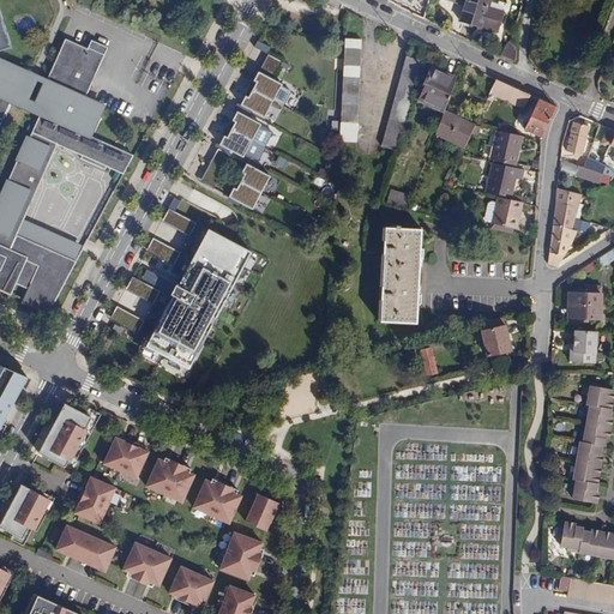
[(488,0),(457,0),(452,17),(497,31),(503,11),(488,5),(488,0)]
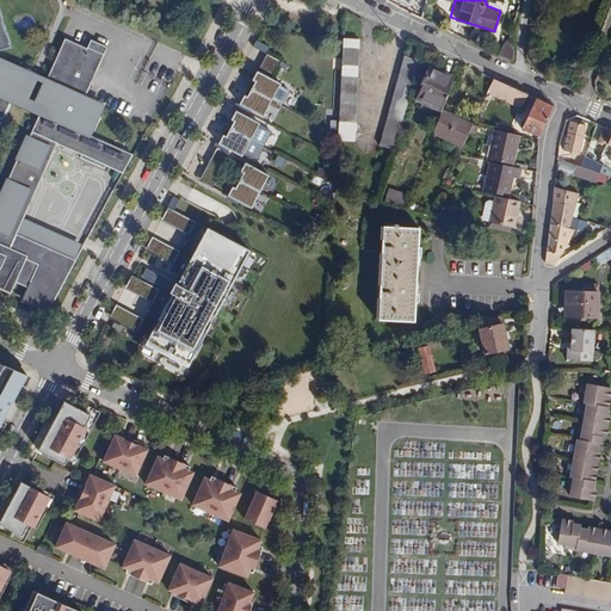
[(0,270),(10,275),(7,281),(14,283),(26,289),(20,303),(47,315),(75,261),(45,247),(44,251),(28,244),(24,250),(11,245),(56,143),(81,155),(80,158),(104,170),(105,166),(122,173),(131,154),(88,135),(102,106),(84,98),(103,54),(87,47),(87,49),(62,37),(44,80),(42,79),(32,102),(14,93),(23,75),(0,65),(0,270)]
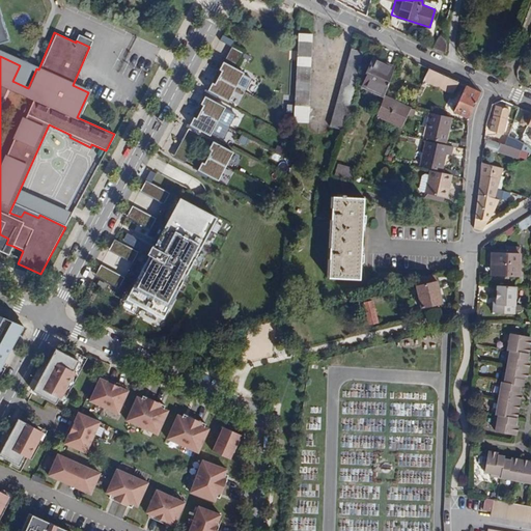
[(311,34),(298,33),(294,122),(307,122),(311,34)]
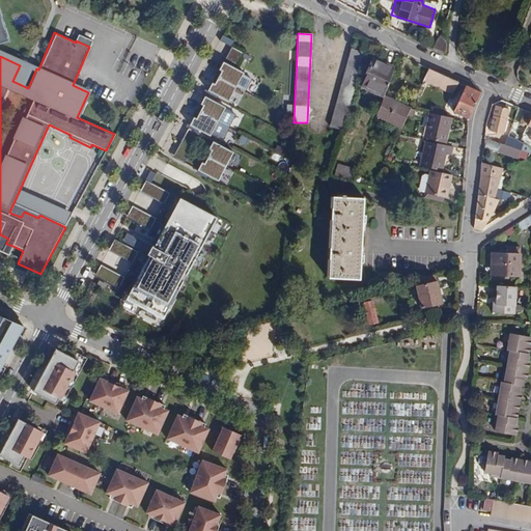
[(445,39),(442,36),(431,47),(445,53),(446,48),(446,45),(445,39)]
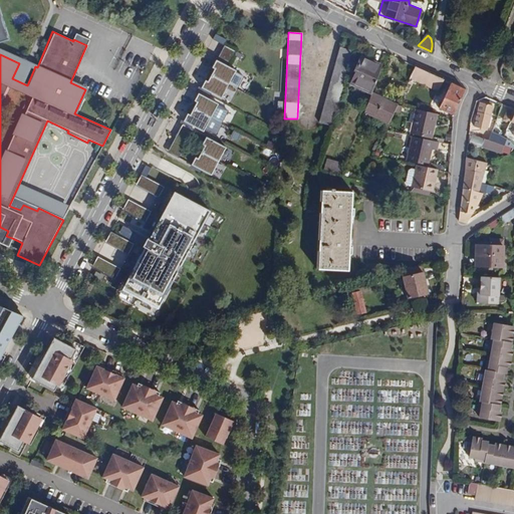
[(221,54),(233,58),(236,50),(224,46),(221,54)]
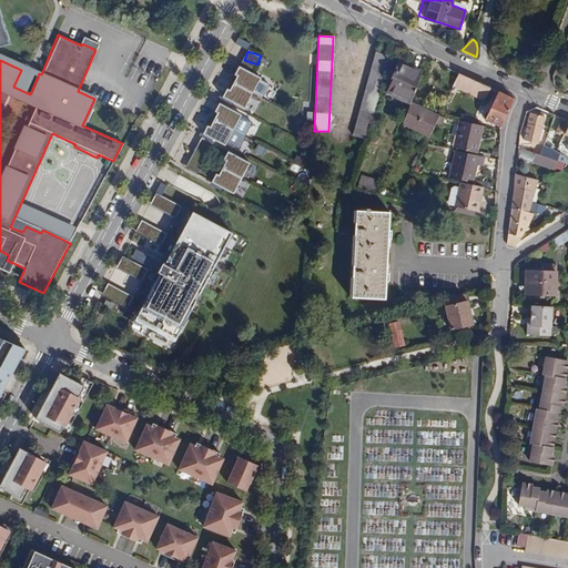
[(367,139),(389,56),(376,52),(354,135),(367,139)]
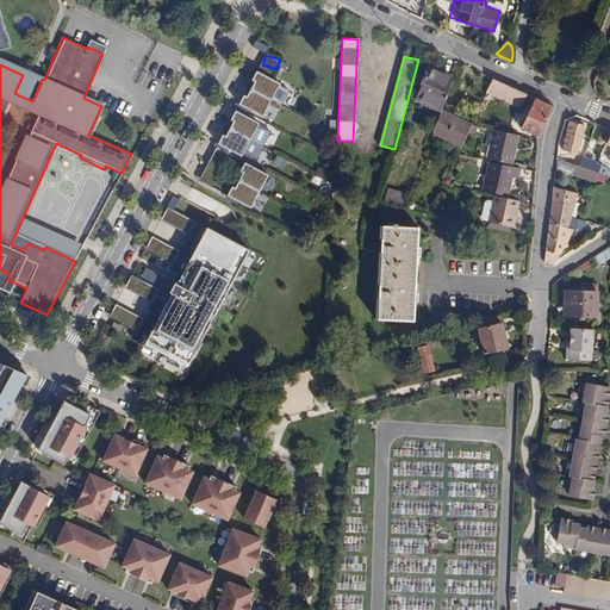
[(441,110),(453,76),(429,66),(419,83),(422,85),(416,99),(441,111),(441,110)]
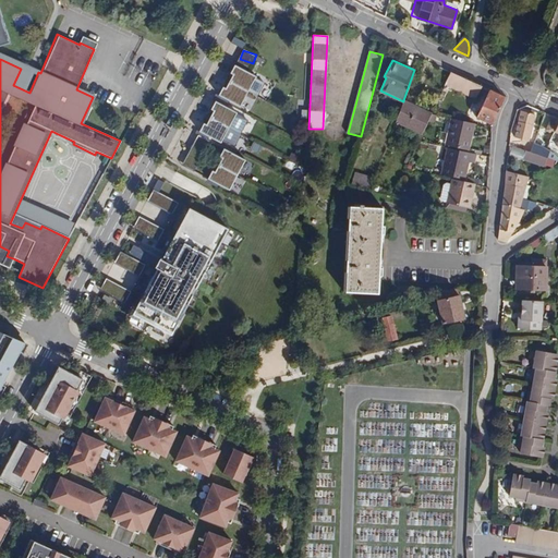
[(256,76),(234,64),(230,73),(233,74),(226,88),(222,86),(218,95),(240,107),(256,76)]
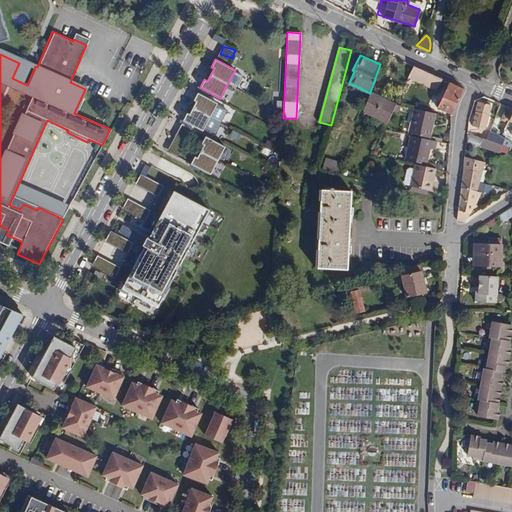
[(442,79),(414,65),(408,76),(435,90),(442,79)]
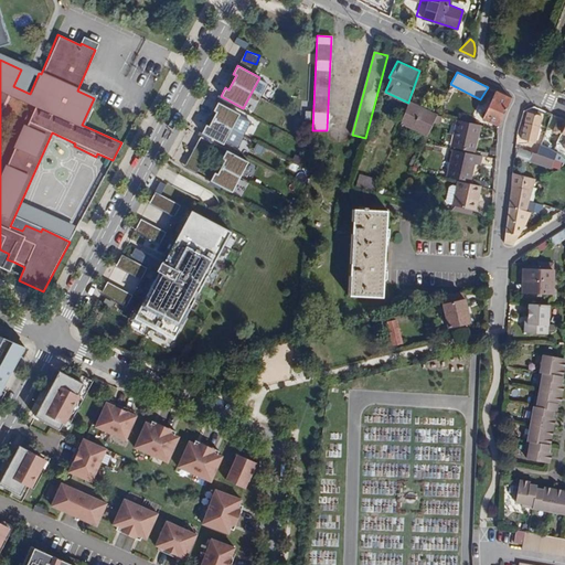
[(510,97),(496,91),(483,119),(499,125),(499,124),(510,97)]
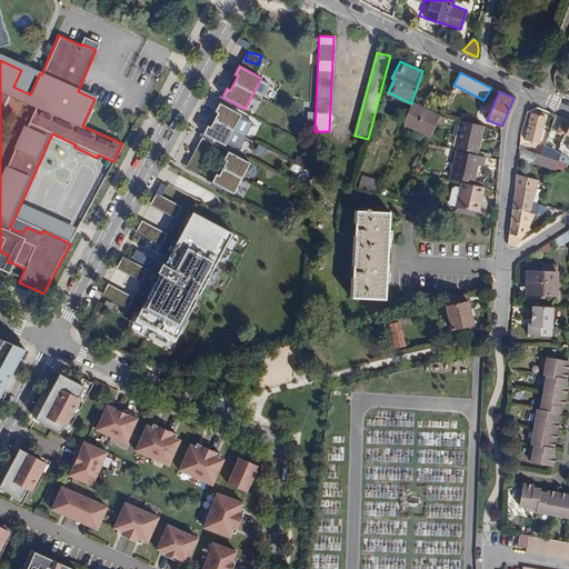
[(439,116),(411,102),(411,103),(403,123),(430,137),(439,116)]
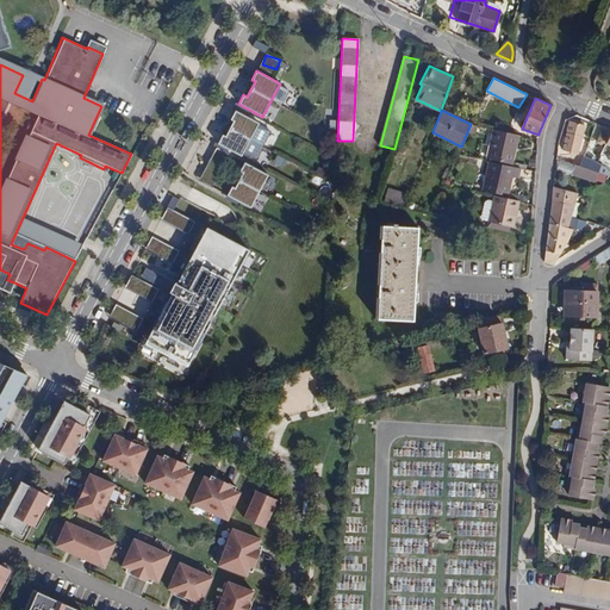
[(242,156),(259,123),(235,111),(230,119),(234,122),(225,136),(223,135),(217,144),(242,156)]
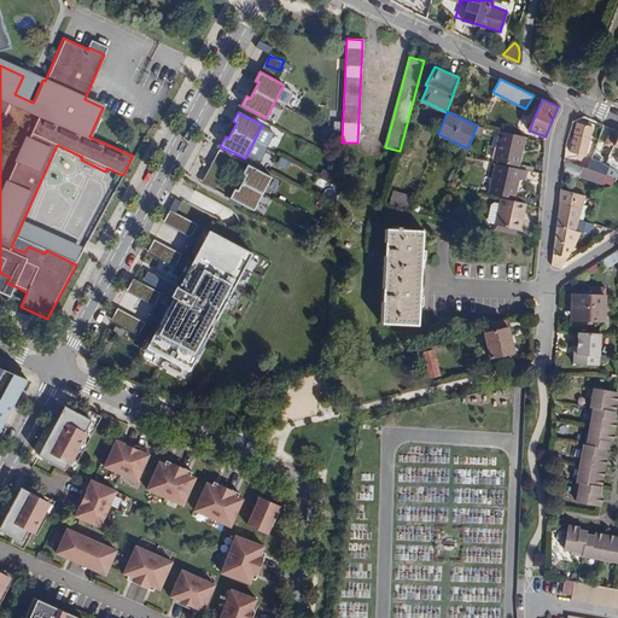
[(584,152),(593,130),(579,126),(572,147),(584,152)]
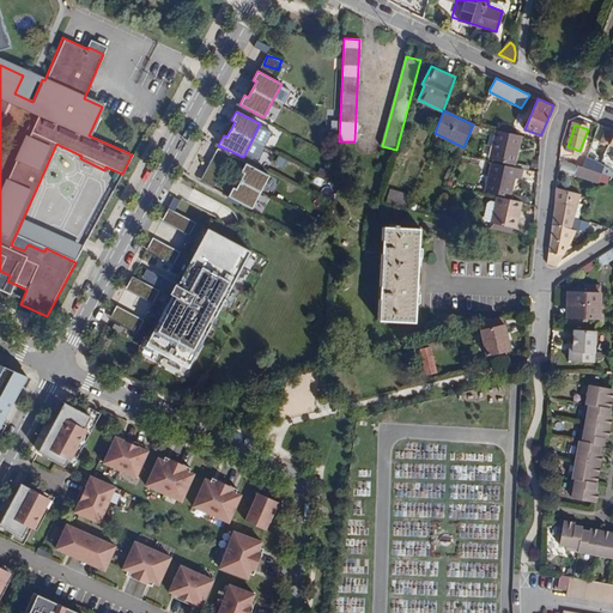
[(521,135),(497,129),(490,158),(514,164),(521,135)]
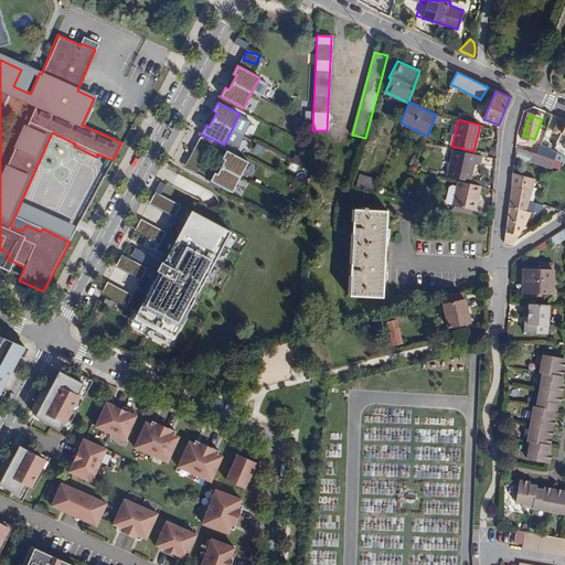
[(244,136),(241,144),(251,148),(254,140),(244,136)]
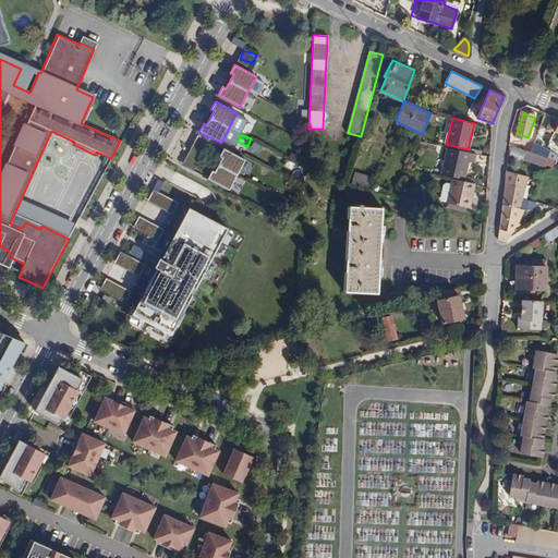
[(197,135),(184,166),(196,170),(209,140),(197,135)]
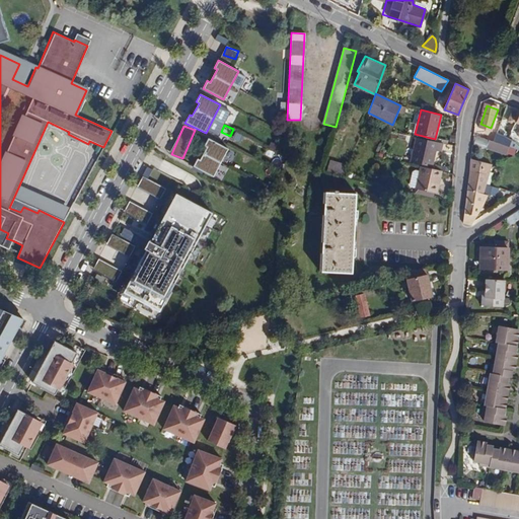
[(509,146),(511,140),(503,135),(497,133),(494,141),(509,146)]
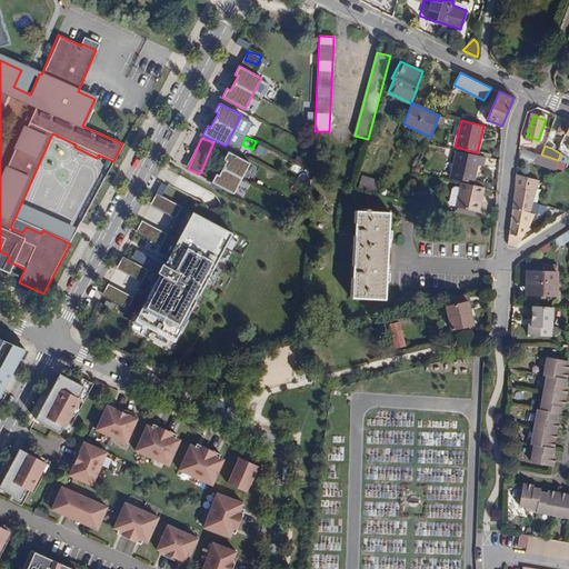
[(485,157),(456,150),(450,178),(473,182),(477,165),(482,166),(485,157)]
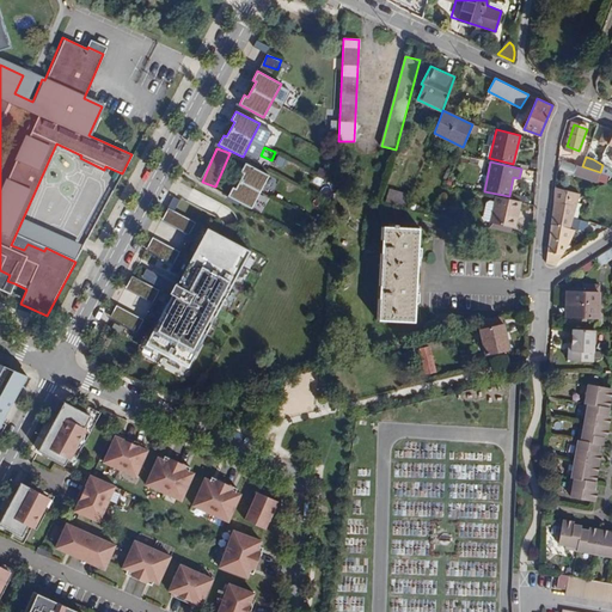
[(269,176),(245,163),(240,172),(244,173),(236,189),(233,187),(227,196),(251,208),(269,176)]
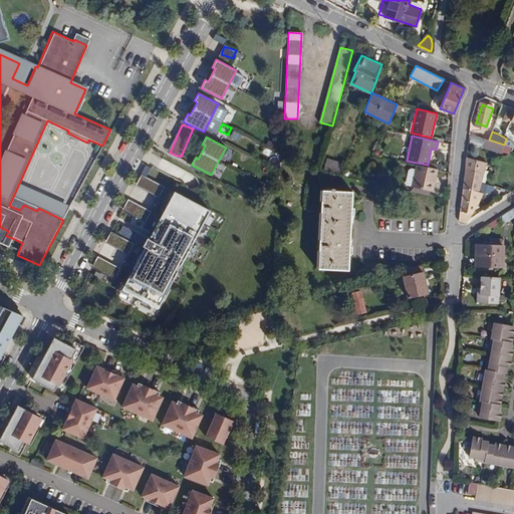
[(501,153),(504,145),(489,140),(484,139),(482,147),(501,153)]
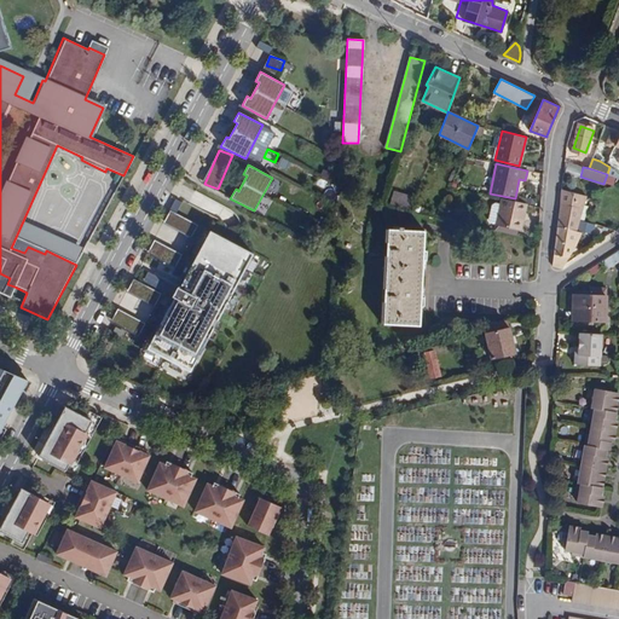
[(410,209),(414,196),(391,190),(387,203),(410,209)]
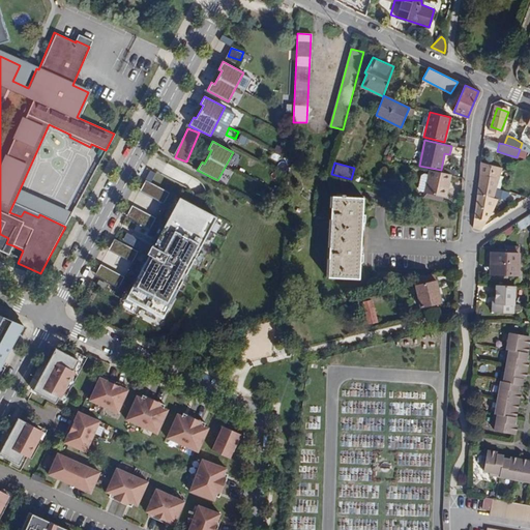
[(497,187),(501,170),(502,168),(480,163),(477,195),(494,198),(497,187)]
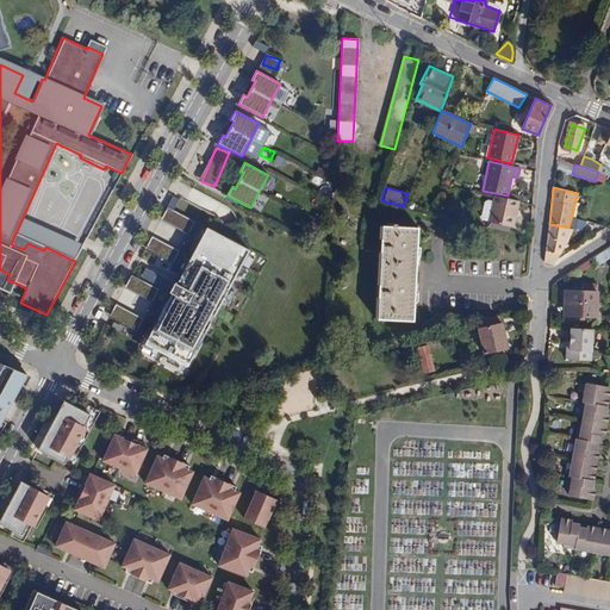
[(489,226),(509,231),(510,226),(514,210),(517,210),(520,200),(495,194),(489,226)]
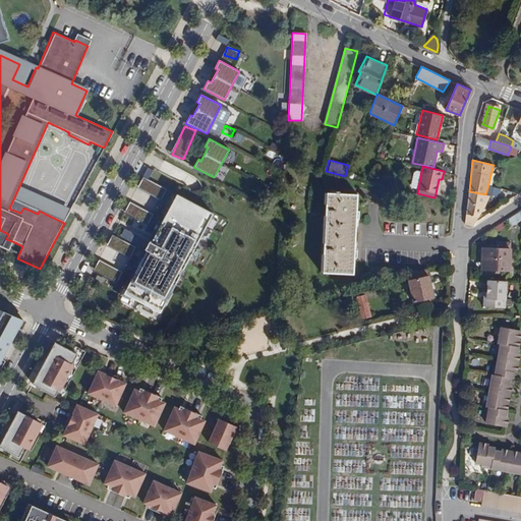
[(138,188),(162,199),(167,188),(143,177),(138,188)]
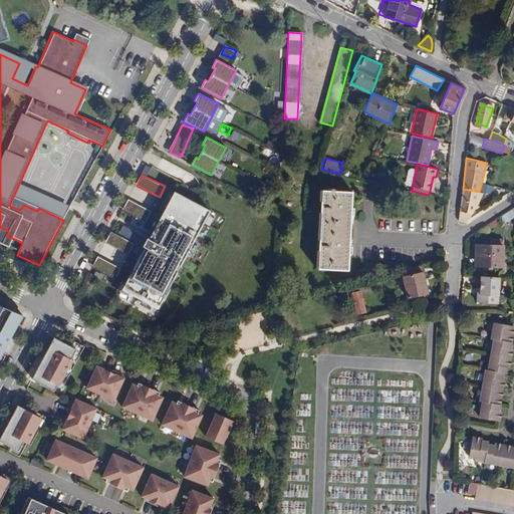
[(494,186),(491,185),(482,182),(479,192),(463,189),(459,221),(467,223),(479,202),(483,193),(491,194),(494,186)]
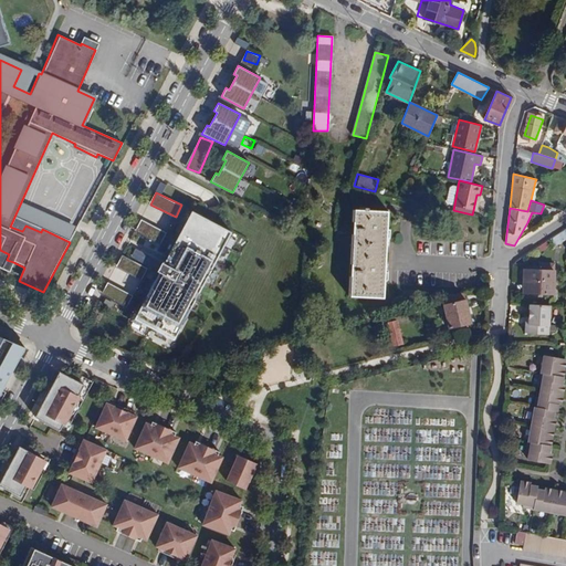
[(384,297),(388,211),(355,209),(350,296),(384,297)]
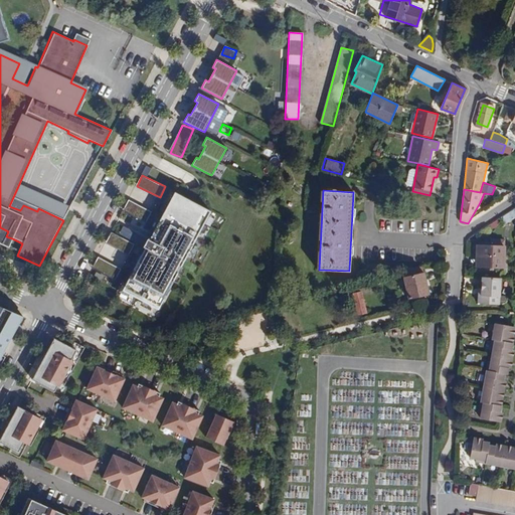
[(145,247),(122,291),(158,310),(210,211),(174,192),(149,239),(147,238),(143,246),(145,247)]
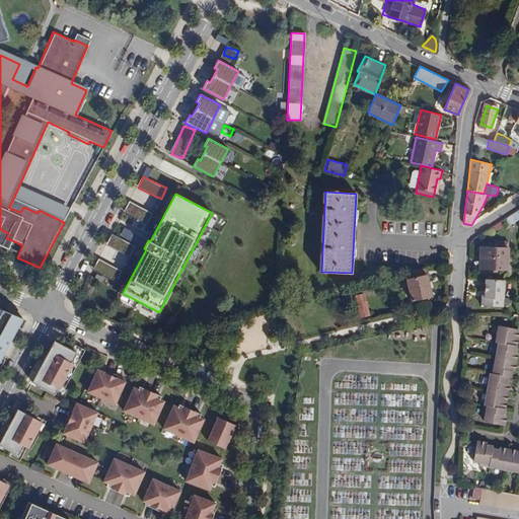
[(130,203),(126,212),(147,223),(152,213),(130,203)]
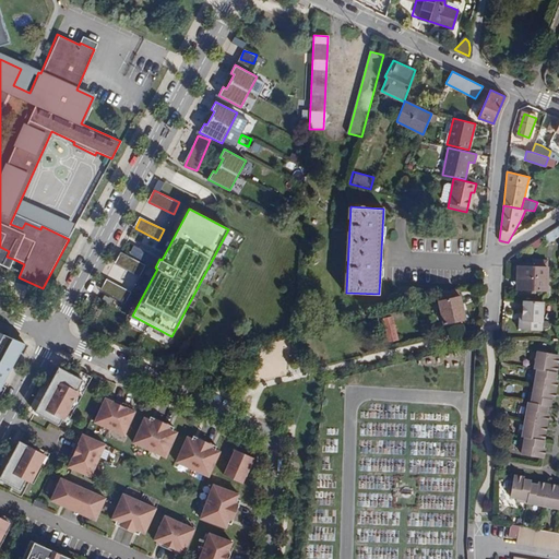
[(558,226),(543,236),(547,244),(558,236),(558,226)]
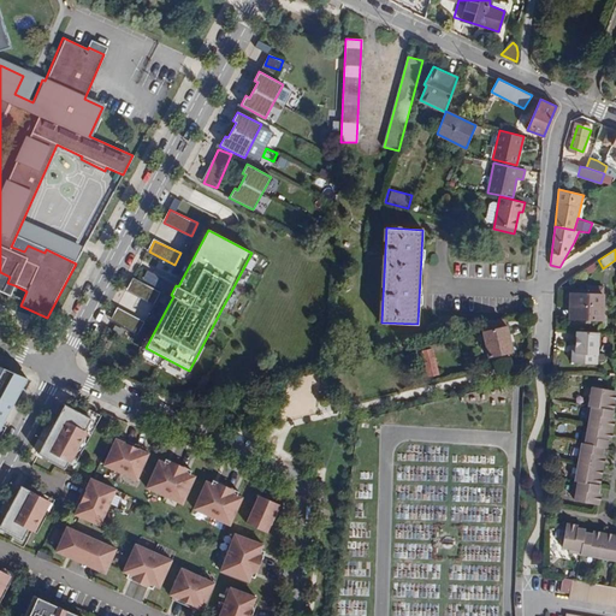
[(148,271),(143,280),(158,286),(161,278),(148,271)]
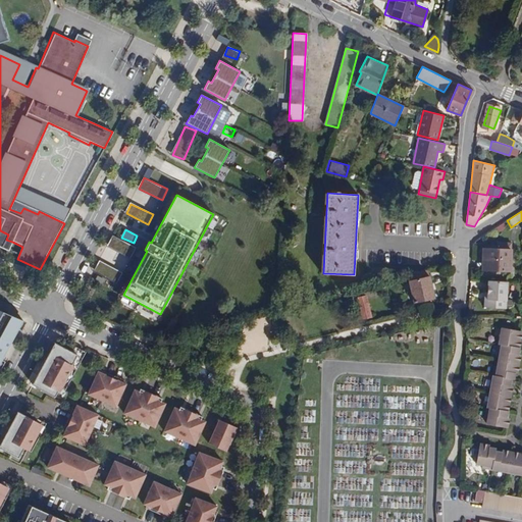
[(0,249),(7,253),(12,242),(6,240),(8,235),(0,230),(0,249)]
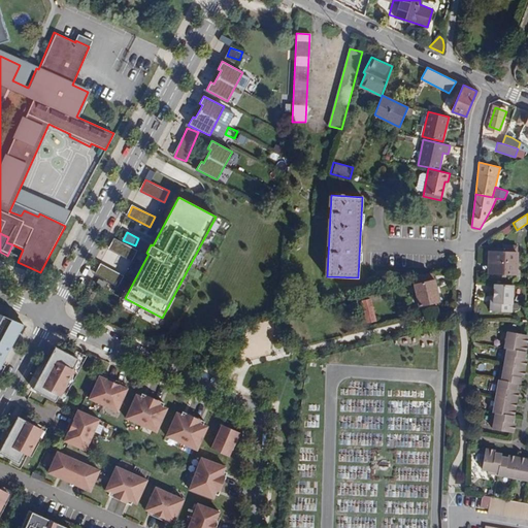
[(114,238),(108,250),(132,261),(138,250),(114,238)]
